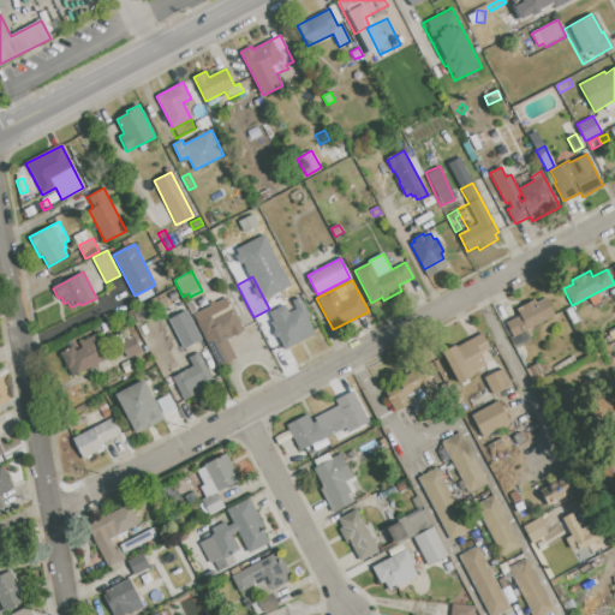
[(168,294),(175,291),(179,297),(171,300),(168,294)]
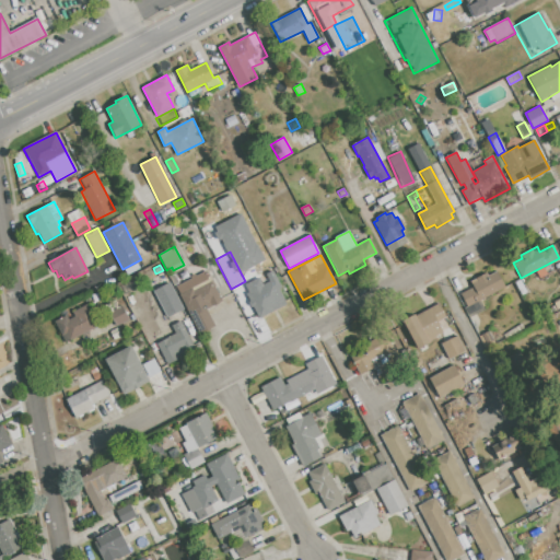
[(179,275),(186,270),(189,277),(183,281),(179,275)]
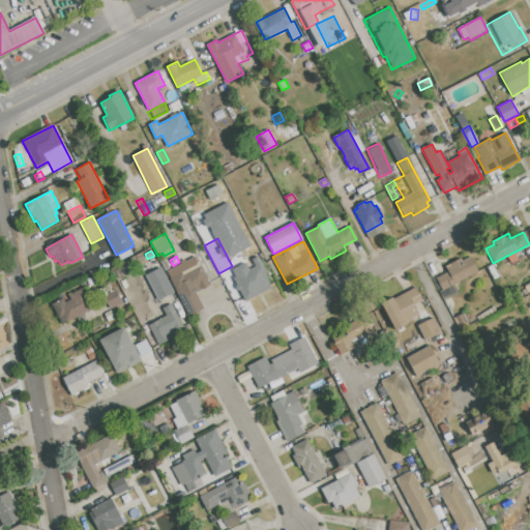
[(258,256),(266,272),(263,273),(271,288),(245,301),(233,278),(238,275),(236,272),(239,270),(238,269),(241,267),(240,265),(258,256)]
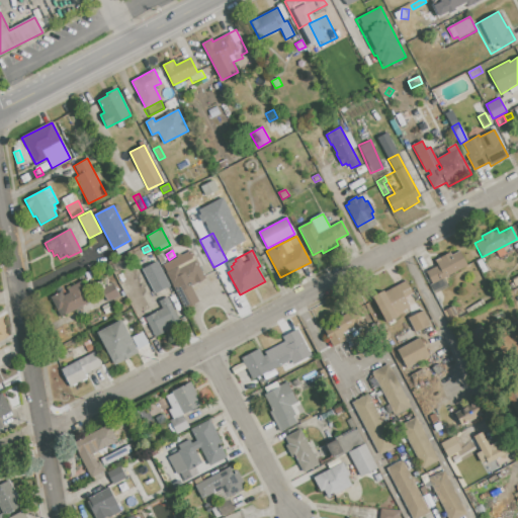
[(191,251),(205,278),(191,285),(198,301),(184,309),(162,266),(191,251)]
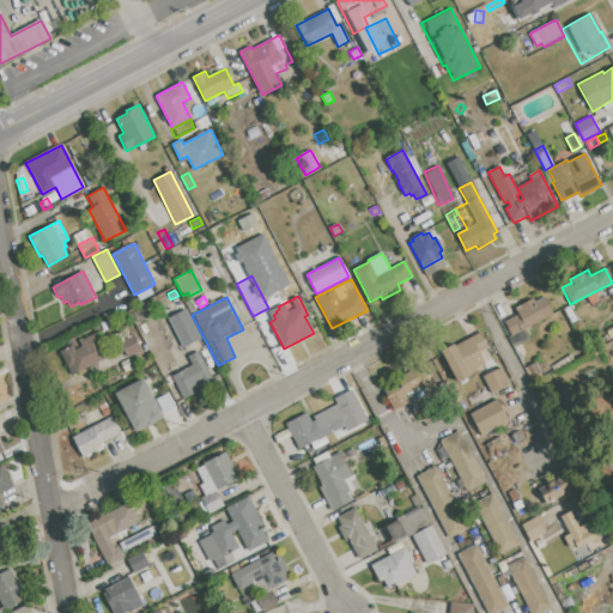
[(511,337),(504,321),(516,315),(515,313),(545,298),(553,314),(511,337)]
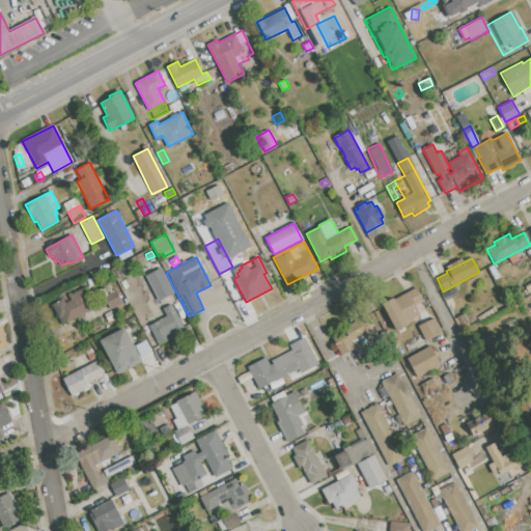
[(165,260),(170,269),(165,272),(161,262),(165,260)]
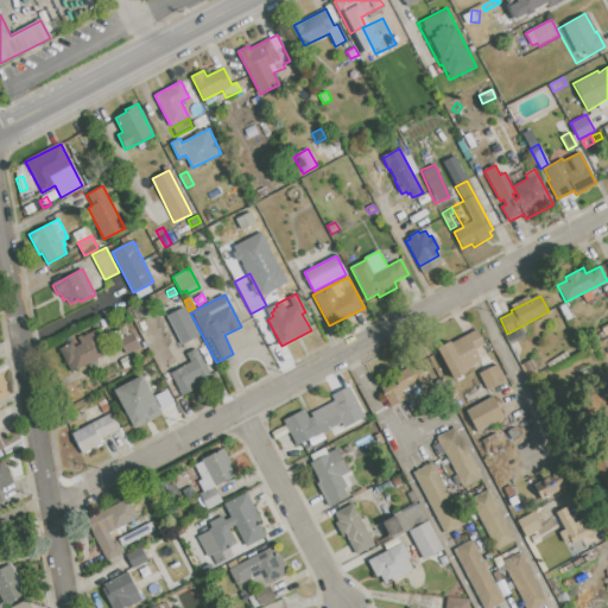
[(166,316),(183,306),(198,336),(182,344),(166,316)]
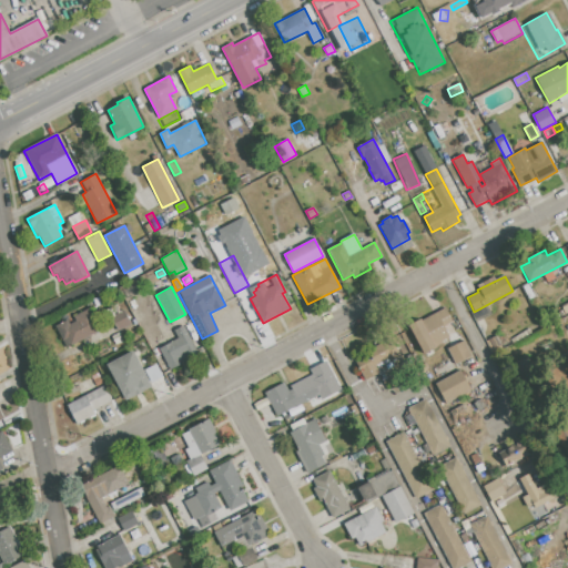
[(56,326),(67,320),(69,324),(75,321),(72,316),(90,307),(101,330),(67,347),(56,326)]
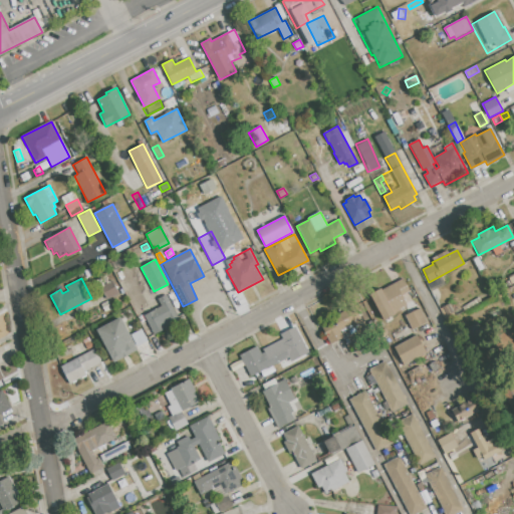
[(118,293),(106,299),(99,285),(111,279),(118,293)]
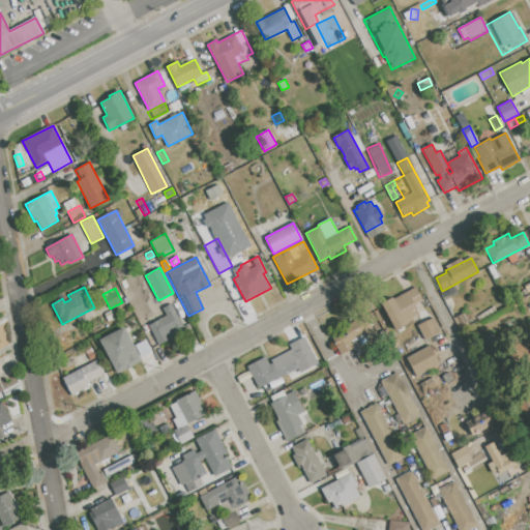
[(414,288),(421,301),(415,304),(420,314),(407,321),(408,323),(393,330),(380,303),(392,297),(393,298),(414,288)]
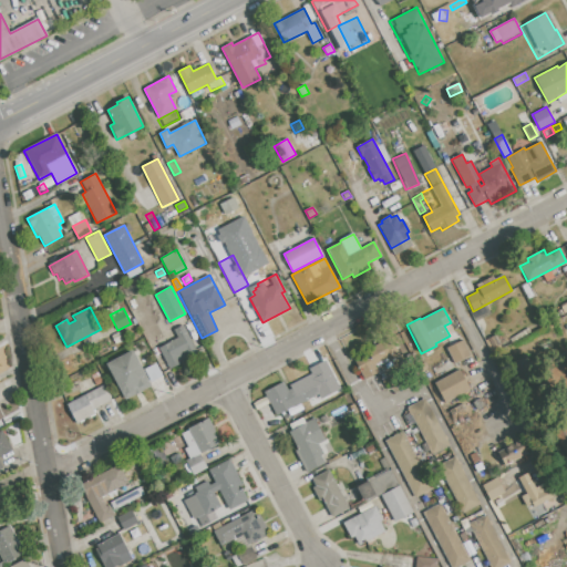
[(183,326),(198,356),(171,370),(158,348),(177,338),(173,330),(183,326)]
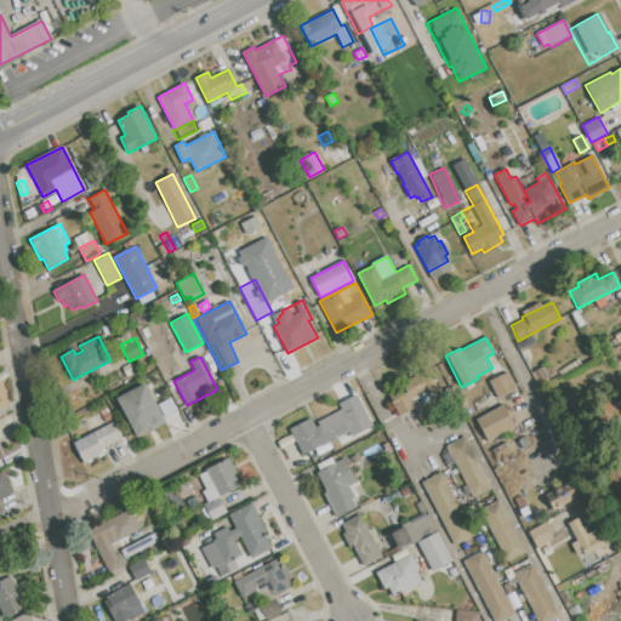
[(130,364),(135,372),(126,377),(121,369),(130,364)]
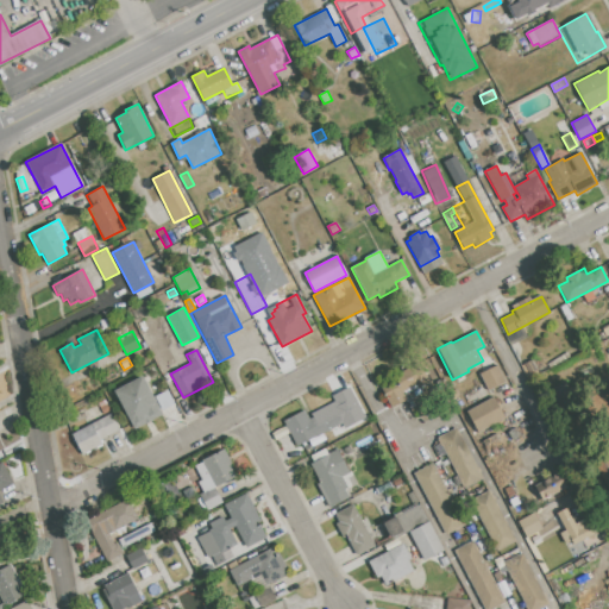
[(532,359),(537,371),(529,375),(523,364),(532,359)]
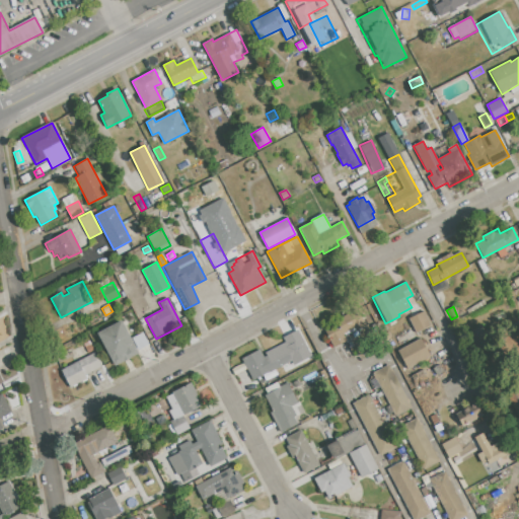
[(324,331),(338,324),(336,320),(357,309),(365,322),(344,334),(348,340),(334,348),(324,331)]
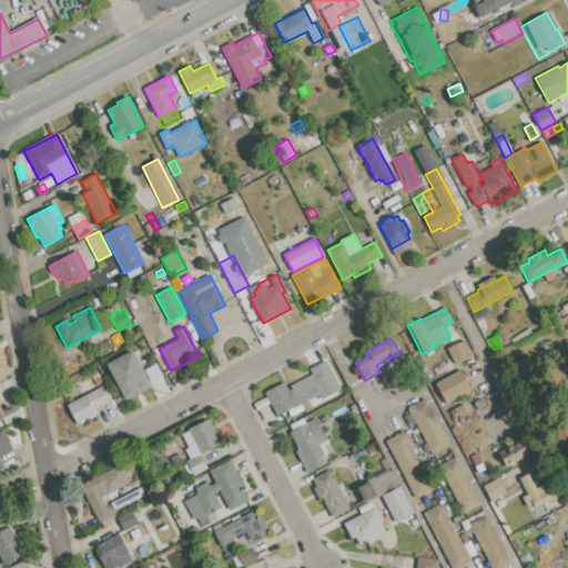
[(447,348),(465,340),(473,356),(455,364),(447,348)]
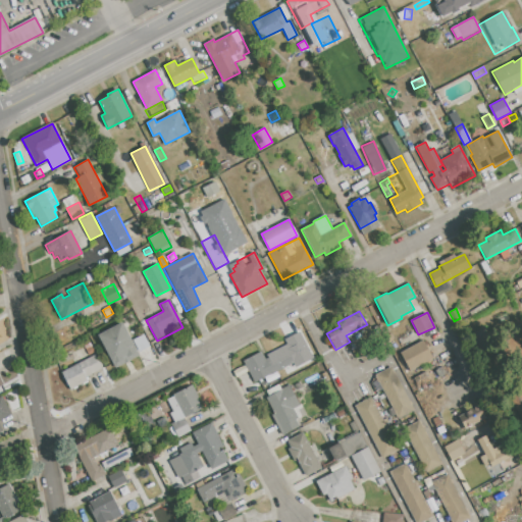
[(98,334),(121,322),(139,355),(115,368),(98,334)]
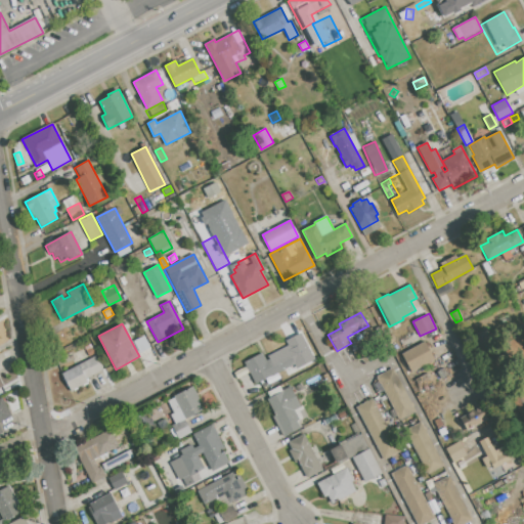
[(478,353),(493,347),(485,329),(471,335),(478,353)]
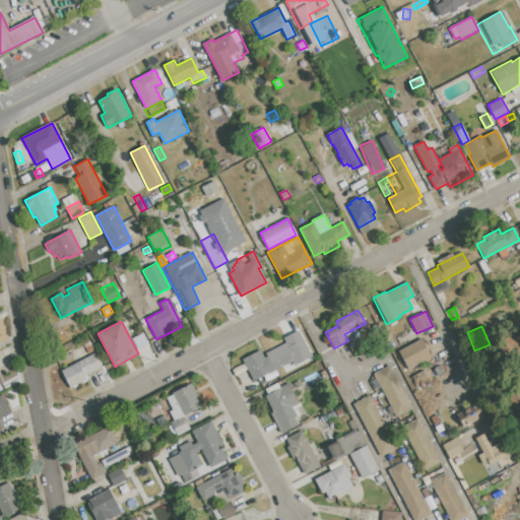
[(132,338),(143,333),(149,344),(139,350),(132,338)]
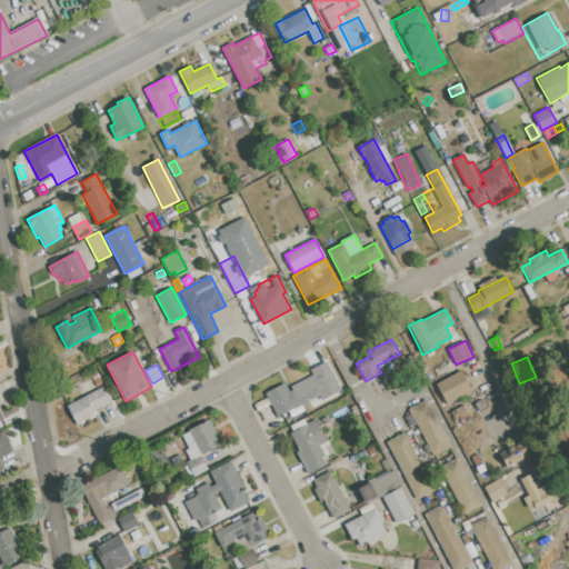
[(461,370),(473,390),(447,405),(436,385),(461,370)]
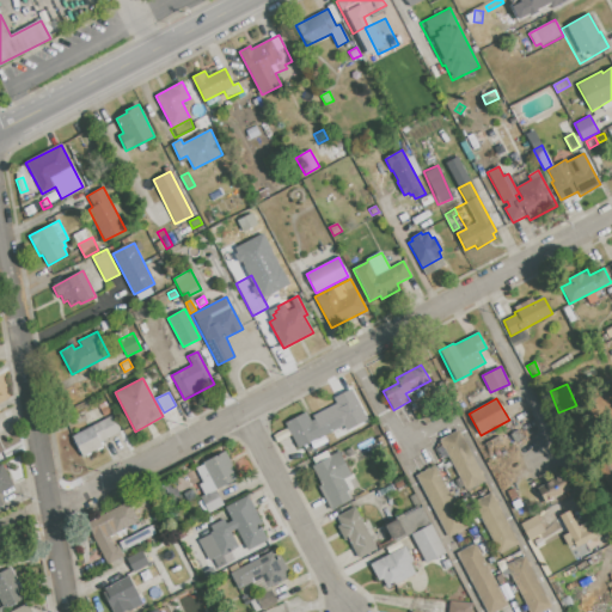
[(106,405),(110,412),(104,416),(101,409),(106,405)]
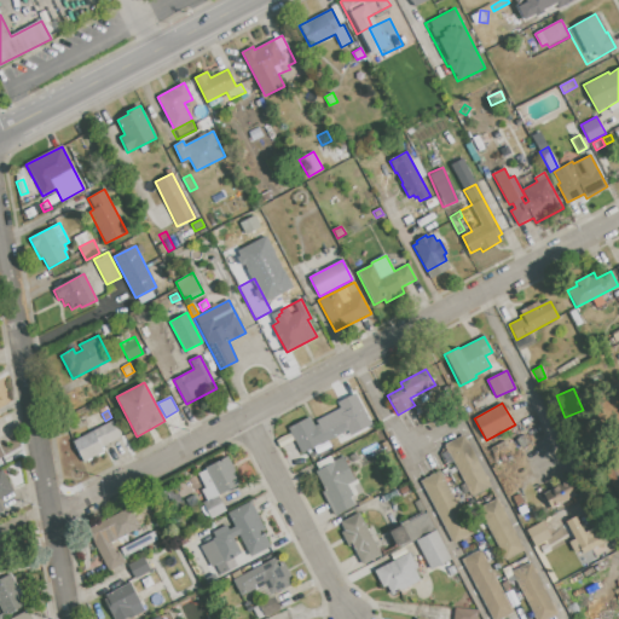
[(302,455),(295,440),(291,433),(289,428),(310,417),(314,427),(342,412),(351,429),(348,429),(335,437),(302,455)]
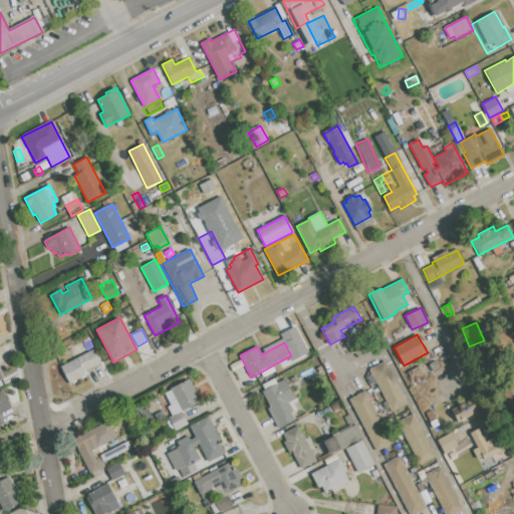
[(60,366),(93,349),(100,363),(84,372),(86,375),(69,383),(60,366)]
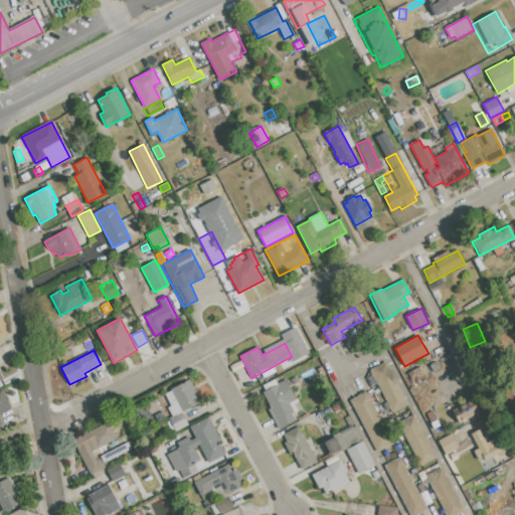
[(279,363),(290,357),(294,363),(282,369),(279,363)]
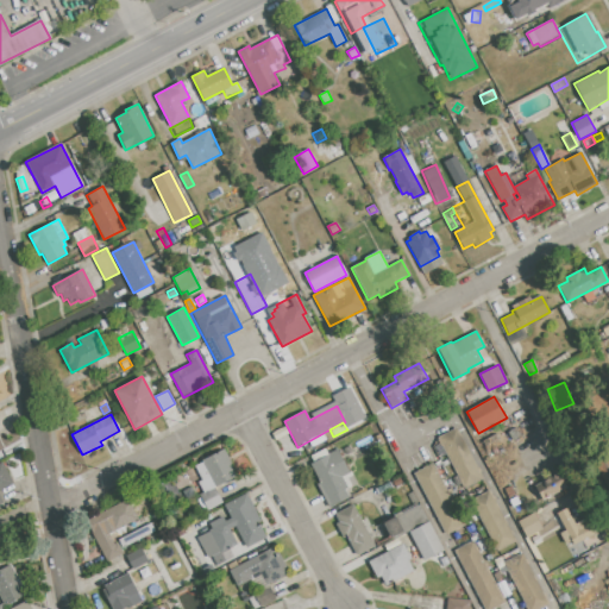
[(287,426),(290,433),(275,441),(271,434),(287,426)]
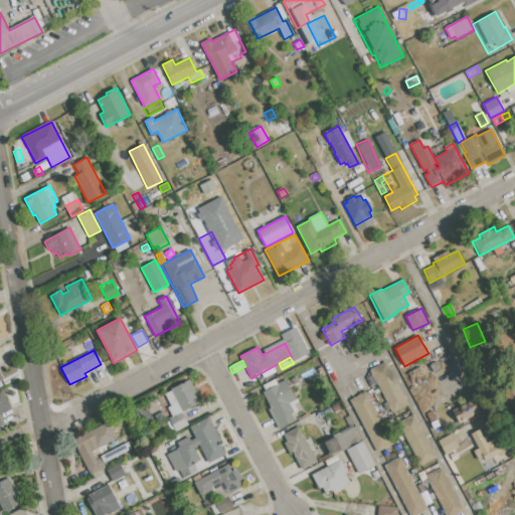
[(369,370),(385,361),(408,404),(392,413),(369,370)]
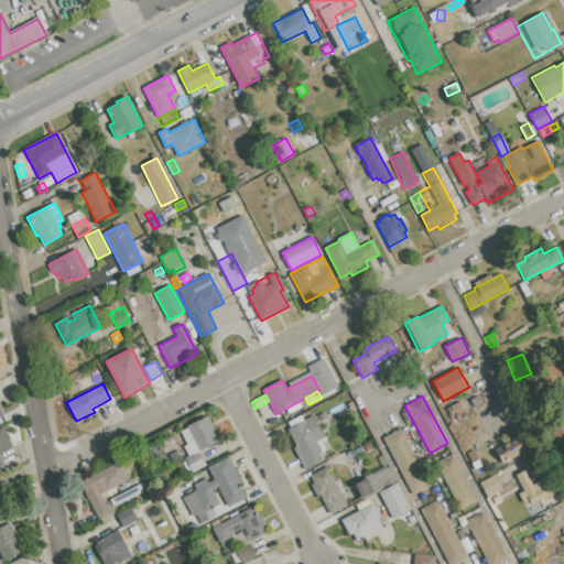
[(301,407),(304,413),(292,420),(289,413),(301,407)]
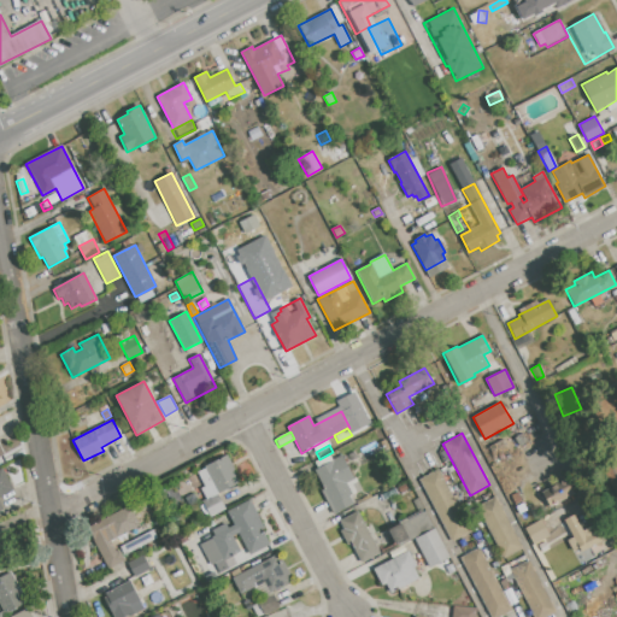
[(239,483),(217,494),(206,499),(200,489),(204,487),(197,472),(206,468),(206,465),(227,456),(234,470),(233,471),(239,483)]
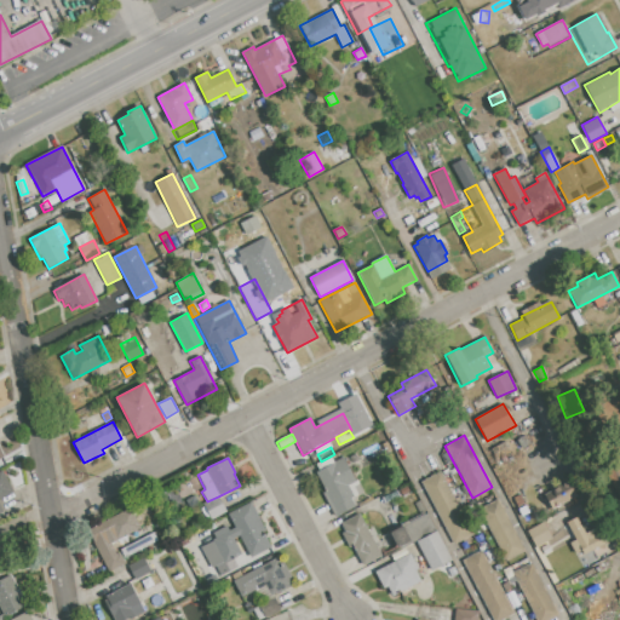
[(316,472),(343,458),(362,494),(352,498),(356,505),(334,516),(322,493),(326,492),(316,472)]
